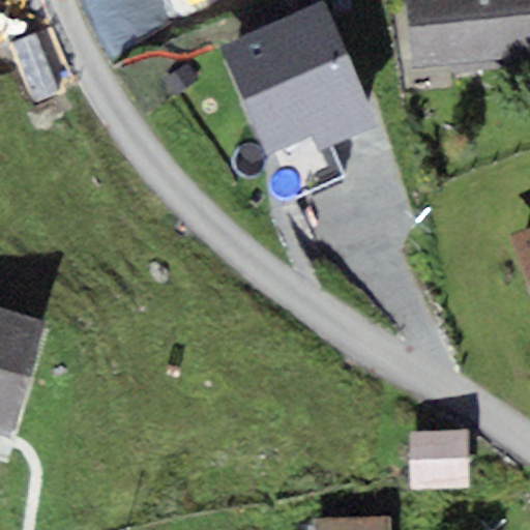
[(378,124),(322,0),(319,0),(221,43),(269,152),(313,134),(319,150),(378,124)]
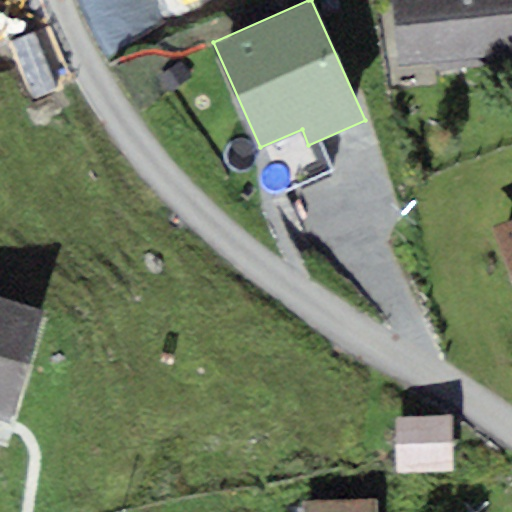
[(511,54),(511,0),(390,0),(398,67),(511,54)]
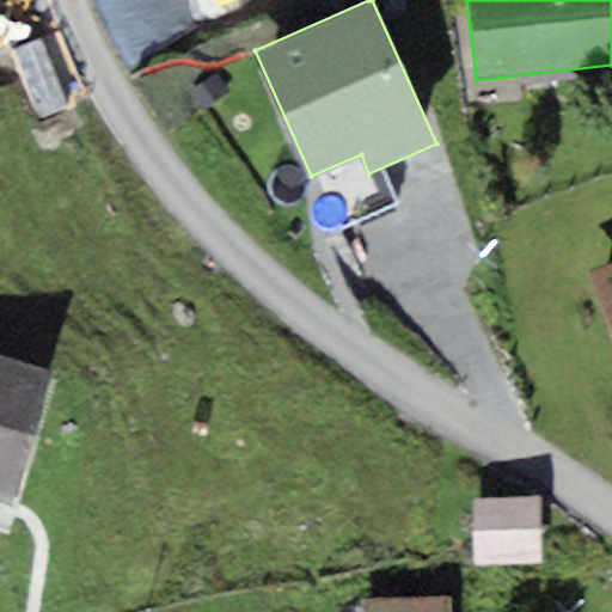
[(611,344),(611,263),(585,275),(611,344)]
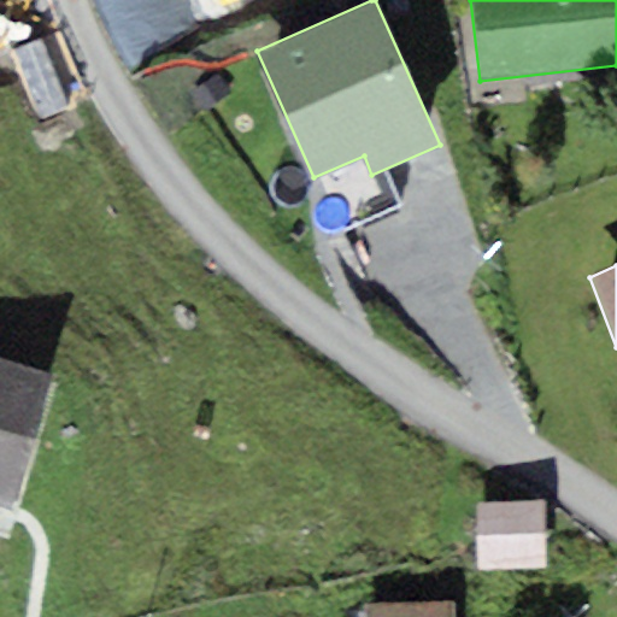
[(0,358),(0,505),(9,507),(48,374),(0,358)]
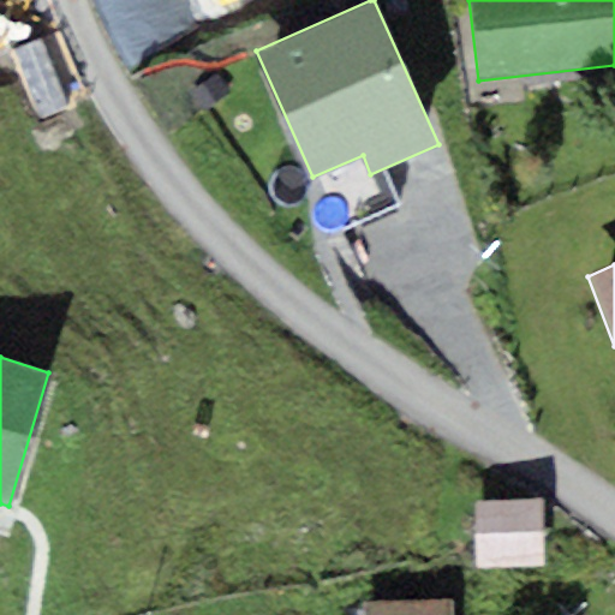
[(543,566),(541,499),(473,501),(476,568),(543,566)]
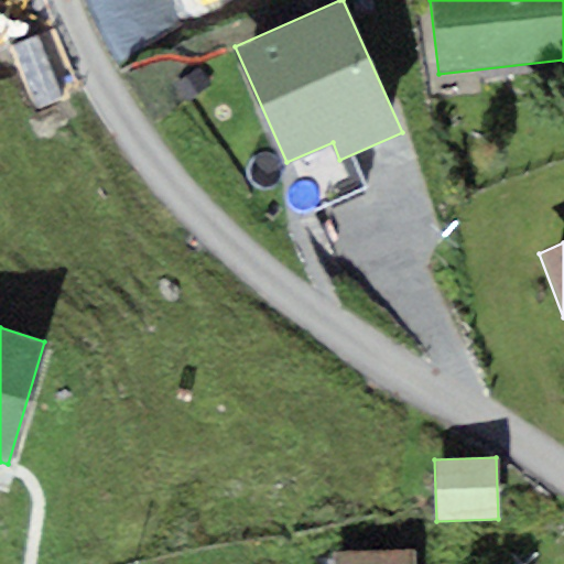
[(414,563),(414,549),(333,552),(332,563),(414,563)]
